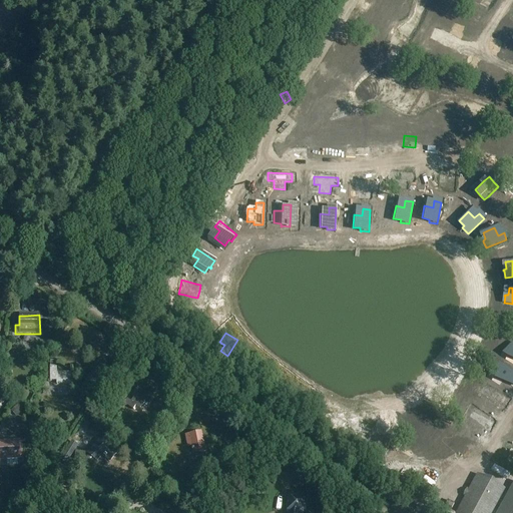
[(512,373),(500,365),(494,373),(512,384),(512,373)]
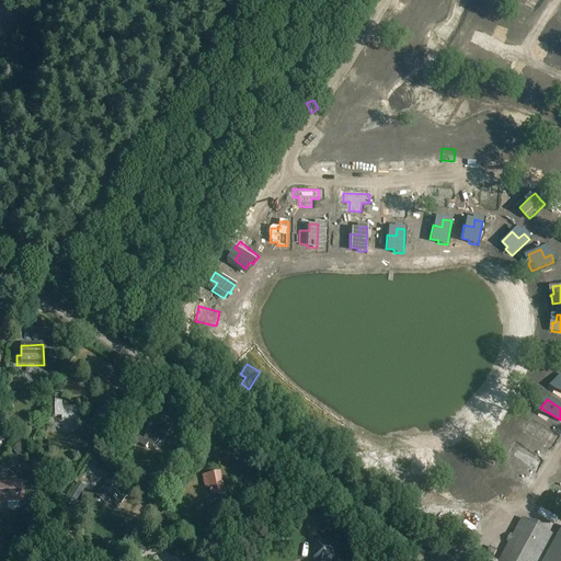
[(78,421),(78,408),(63,408),(63,401),(60,401),(55,401),(55,416),(61,416),(61,421),(78,421)]
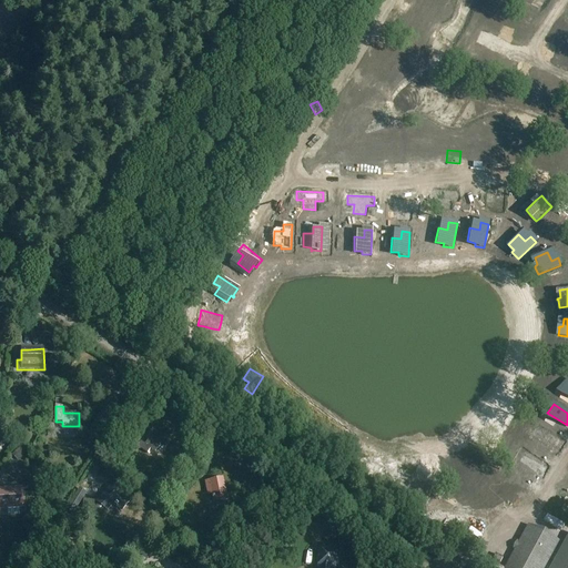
[(327,433),(323,439),(331,445),(342,427),(328,418),(322,429),(323,430),(327,433)]
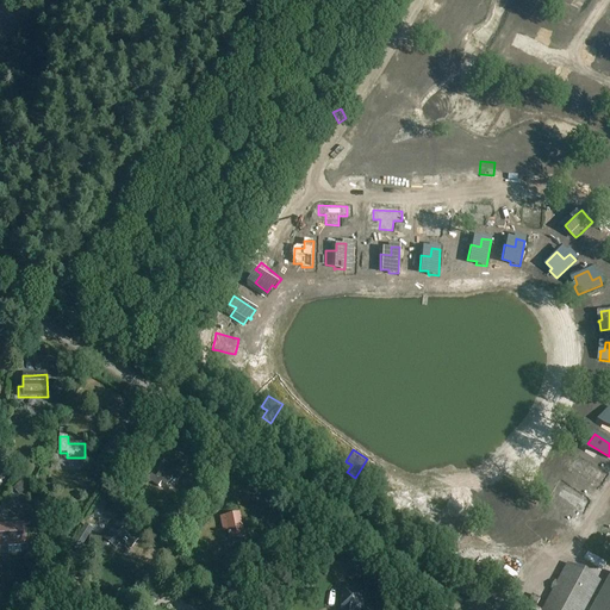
[(577,460),(571,470),(598,487),(604,478),(577,460)]
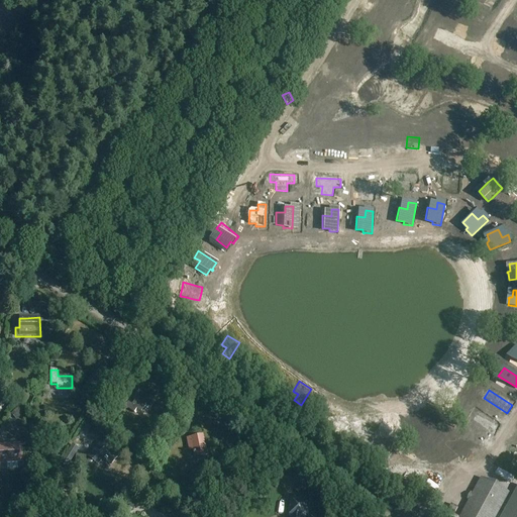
[(23,393),(21,399),(27,401),(29,396),(23,393)]
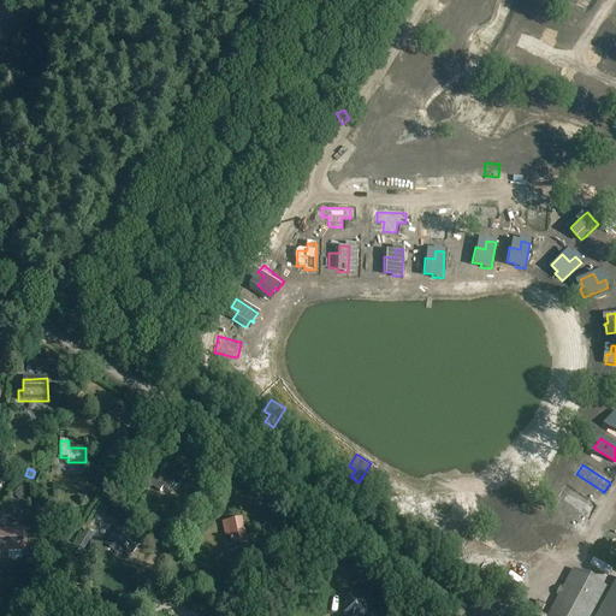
[(169,491),(178,477),(167,468),(157,483),(153,480),(149,485),(160,492),(163,487),(169,491)]
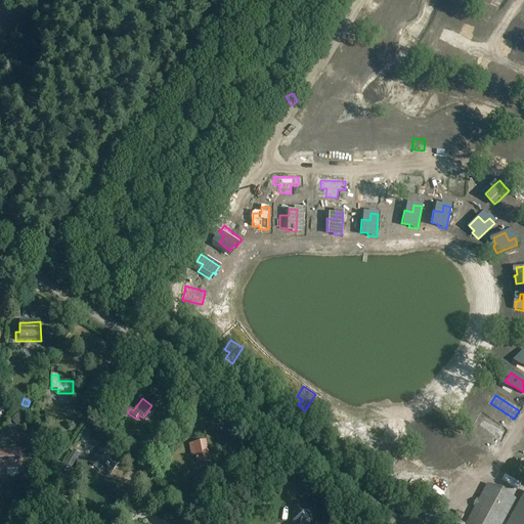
[(19,412),(11,421),(17,426),(26,418),(19,412)]
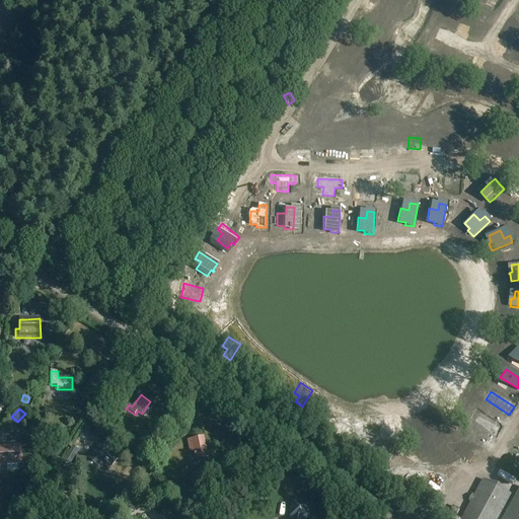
[(476,413),(471,421),(495,436),(500,428),(476,413)]
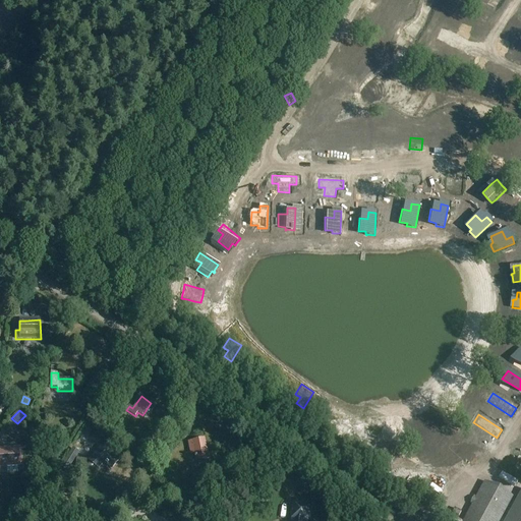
[(456,426),(454,432),(464,436),(466,429),(456,426)]
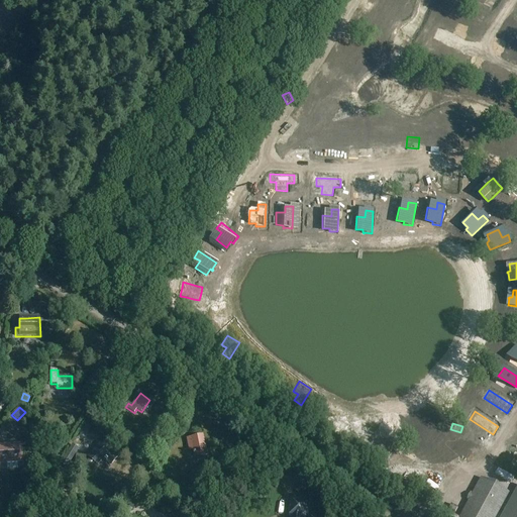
[(207,455),(203,435),(187,439),(189,450),(193,449),(195,457),(196,457),(197,460),(203,459),(203,456),(207,455)]
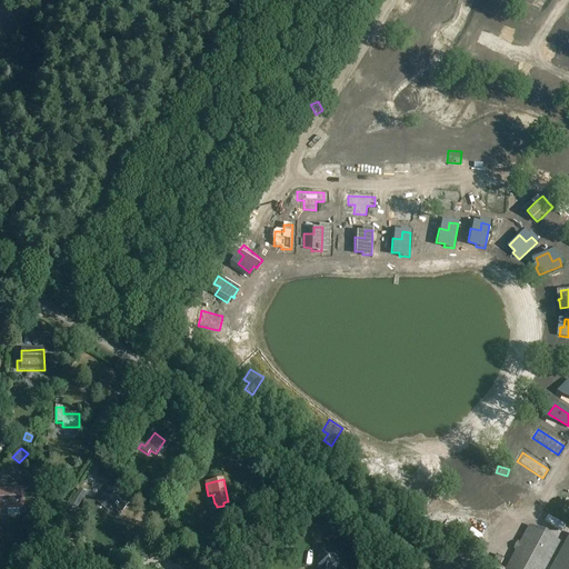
[(0,507),(7,507),(23,506),(22,489),(0,490),(0,507)]
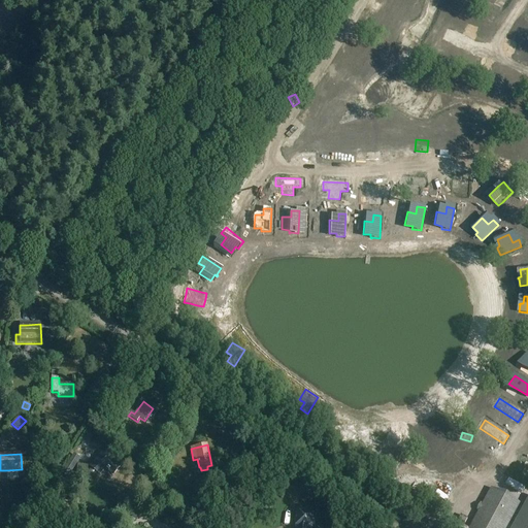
[(91,467),(92,468),(88,473),(93,477),(97,472),(99,474),(105,467),(112,474),(119,467),(103,455),(97,463),(95,462),(91,467)]
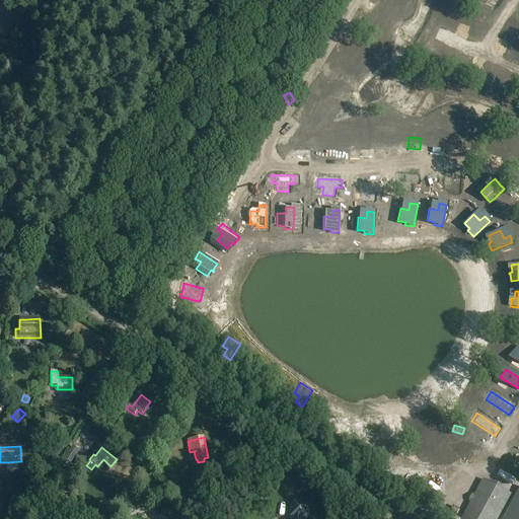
[(67,456),(63,463),(69,466),(73,460),(67,456)]
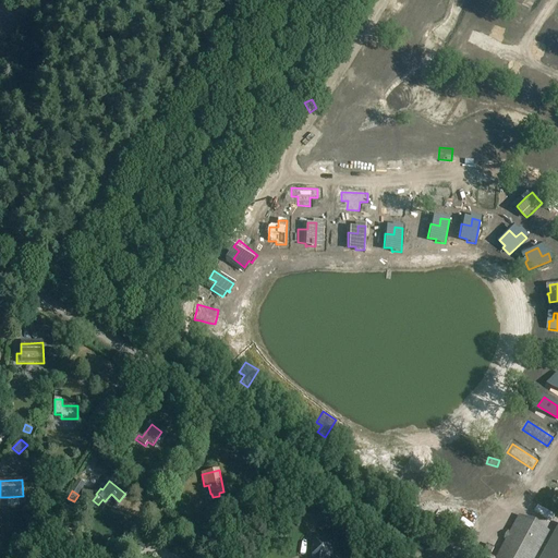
[(534,557),(541,546),(549,531),(520,516),(496,557),(534,557)]
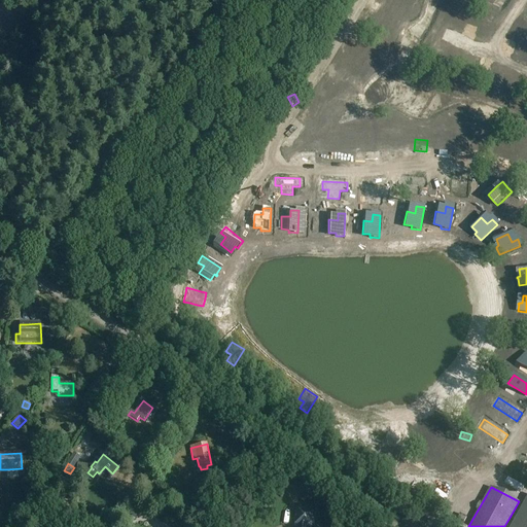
[(526,526),(526,497),(511,526),(526,526)]
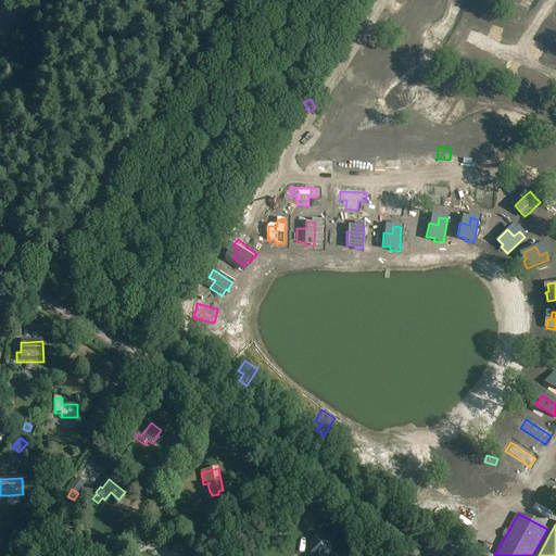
[(133,544),(143,550),(147,543),(143,541),(146,538),(140,534),(139,538),(136,536),(133,544)]
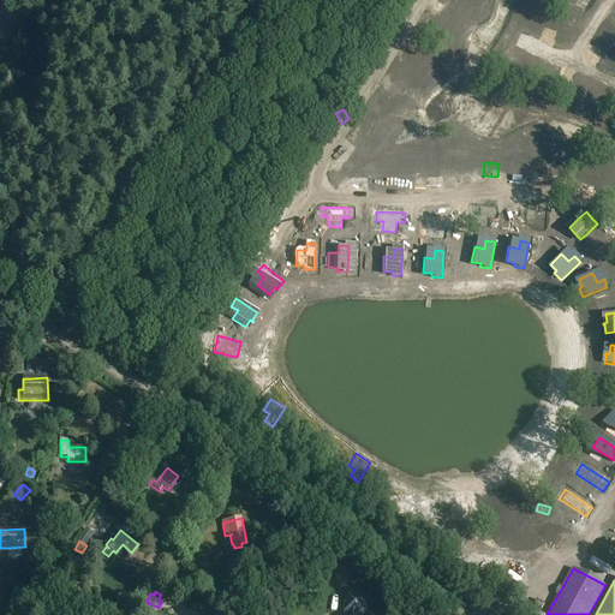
[(369,601),(365,595),(362,598),(346,596),(342,613),(345,614),(346,614),(365,614),(364,614),(366,602),(369,601)]
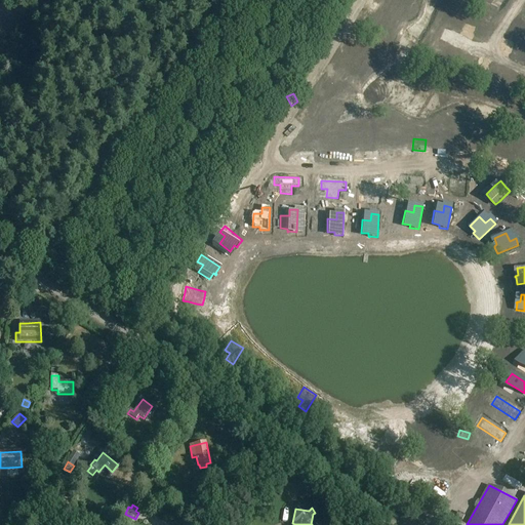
[(286,524),(282,509),(272,512),(275,524),(286,524)]
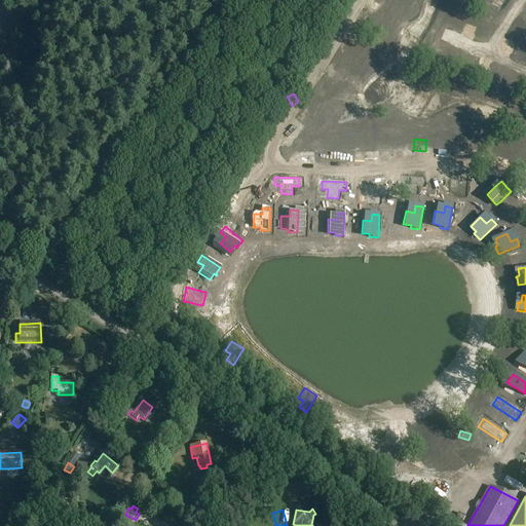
[(464,522),(467,517),(460,513),(457,518),(464,522)]
